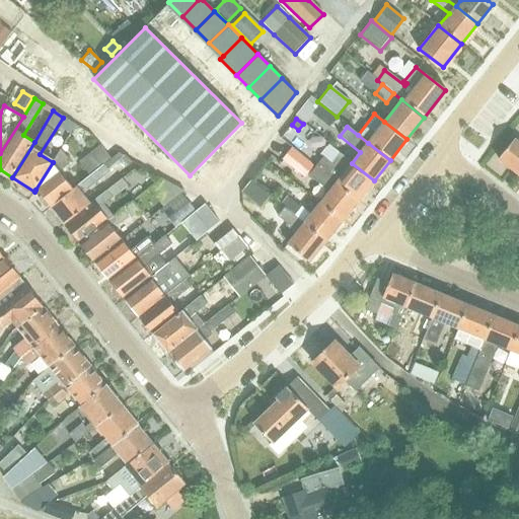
[(518,142),(514,139),(498,159),(518,175),(518,142)]
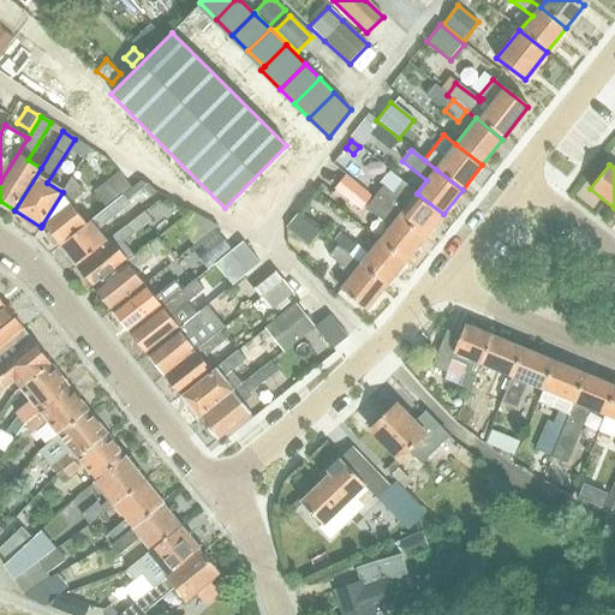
[(118,172),(106,180),(118,196),(129,186),(118,172)]
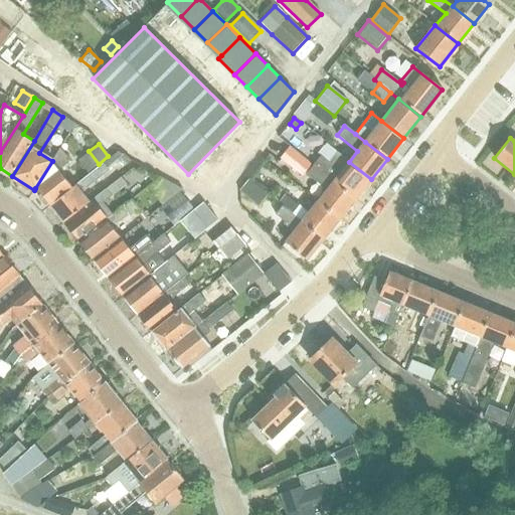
[(320,157),(313,165),(355,199),(371,179),(349,162),(336,152),(326,144),(318,155),(320,157)]
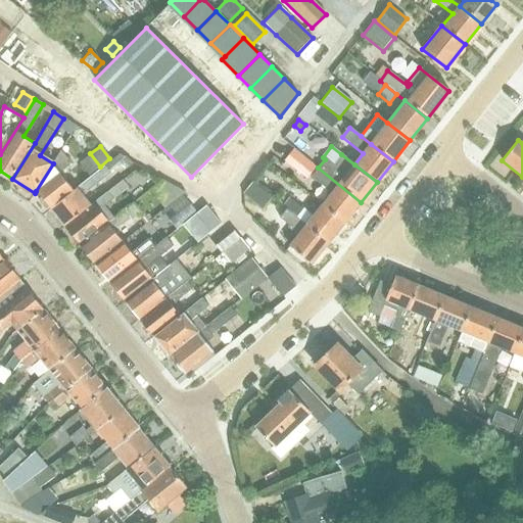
[(293,148),(283,160),(306,179),(316,167),(310,161),(293,148)]
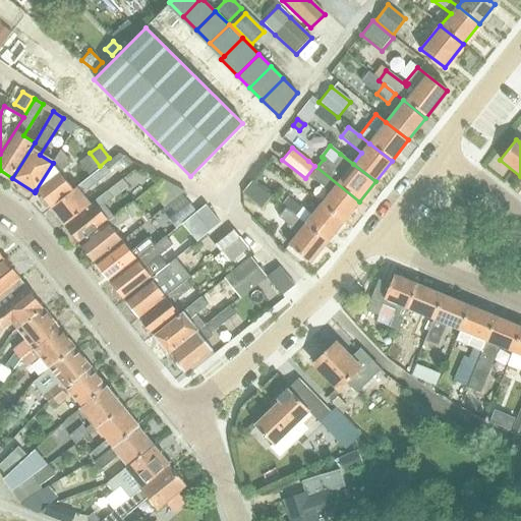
[(60,151),(53,163),(36,190),(50,208),(73,190),(59,173),(71,163),(60,151)]
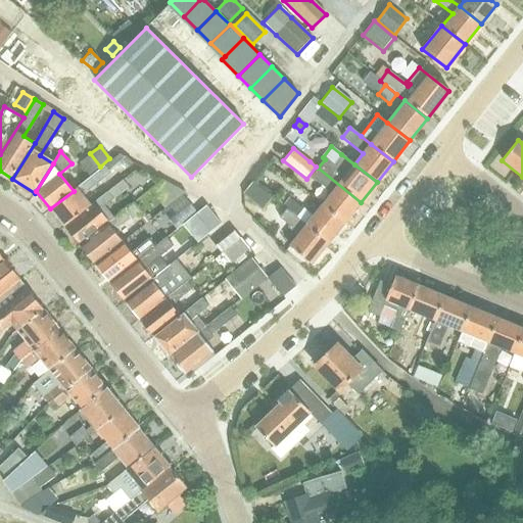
[(114,158),(104,167),(108,172),(121,161),(127,168),(134,161),(121,153),(114,158)]
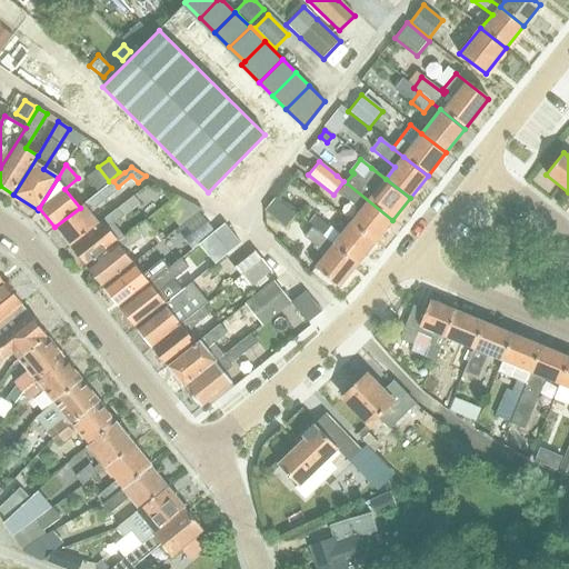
[(118,187),(113,181),(103,189),(80,208),(55,227),(71,247),(101,222),(101,221),(98,223),(89,212),(119,189),(118,187)]
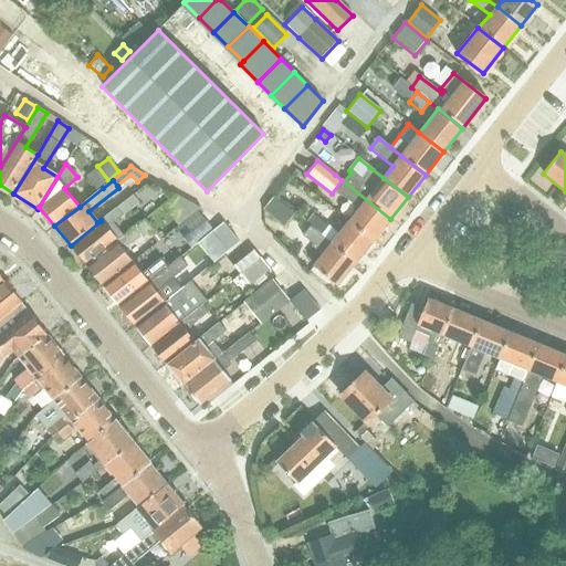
[(358,210),(349,221),(374,241),(390,219),(344,181),(335,192),(358,210)]
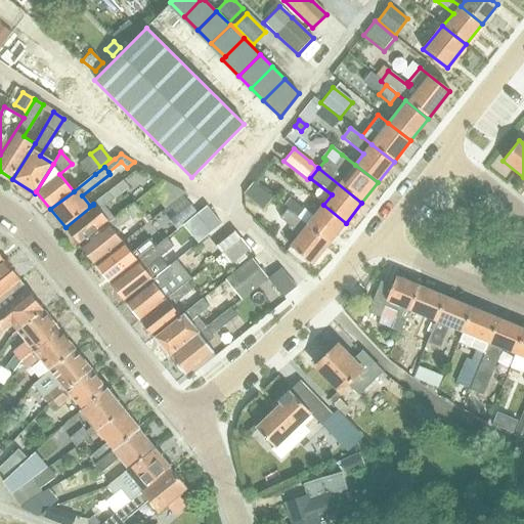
[(93,205),(66,227),(81,246),(114,220),(104,208),(128,188),(123,181),(93,205)]
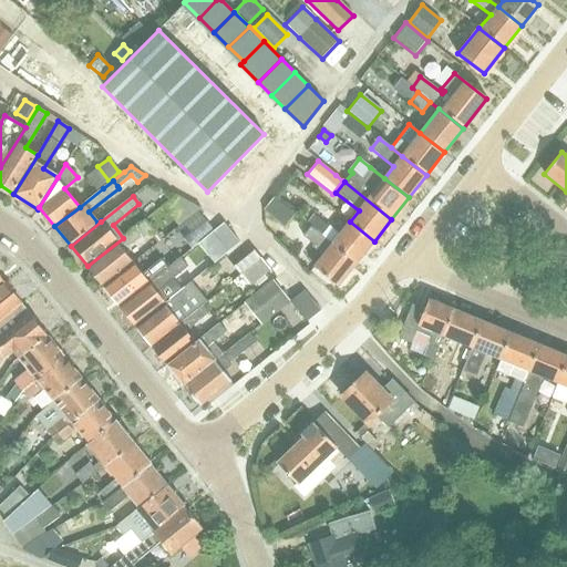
[(178,226),(196,212),(200,209),(175,196),(163,206),(178,226)]
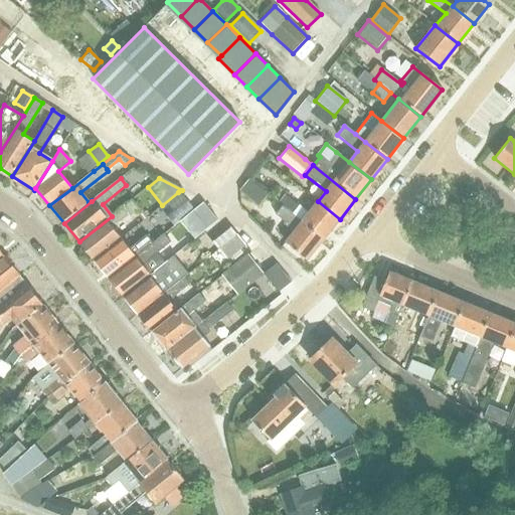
[(248,180),(239,191),(258,206),(267,195),(248,180)]
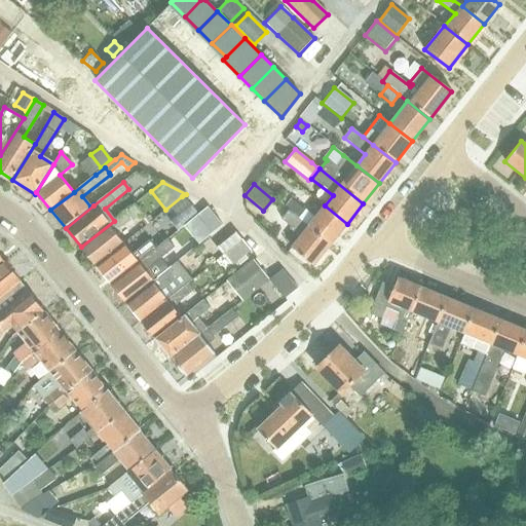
[(197,214),(183,197),(163,215),(178,231),(196,215),(197,214)]
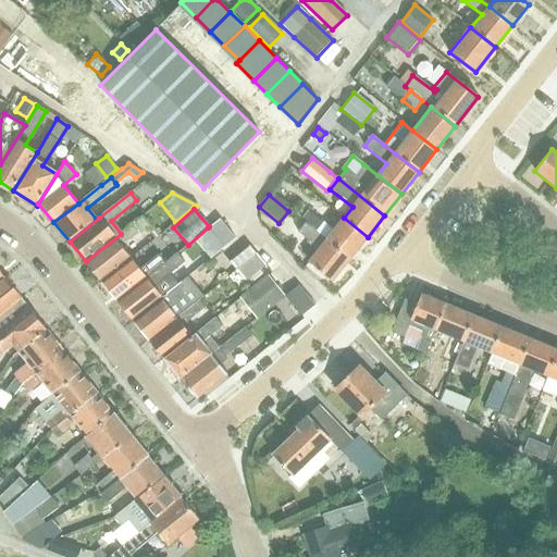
[(344,218),(333,231),(311,213),(304,223),(349,259),(368,237),(344,218)]
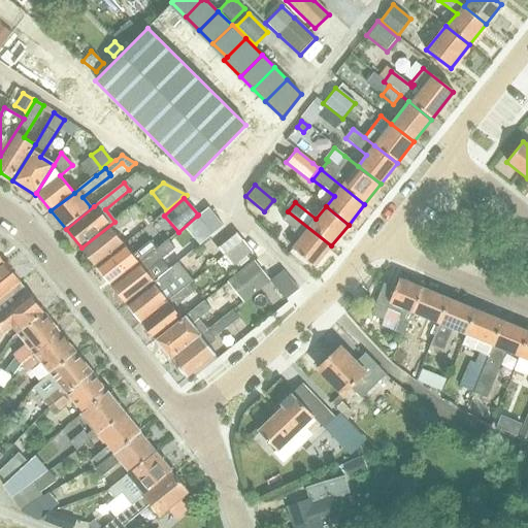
[(114,222),(81,248),(96,266),(124,244),(111,229),(116,226),(119,230),(131,221),(133,223),(142,216),(134,205),(114,222)]
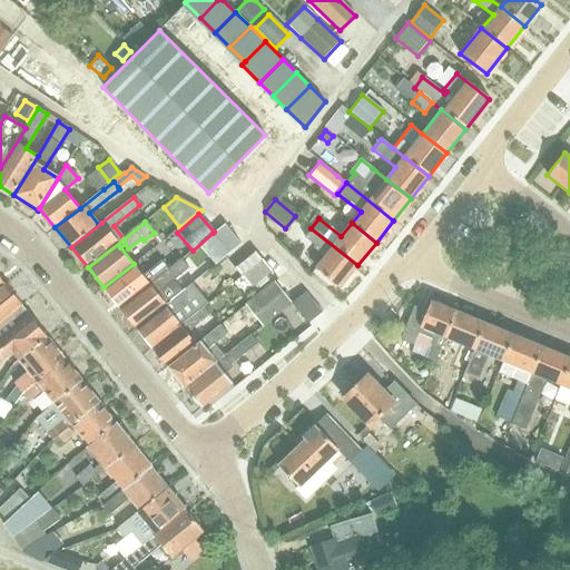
[(241,243),(225,224),(214,232),(213,233),(228,253),(241,243)]
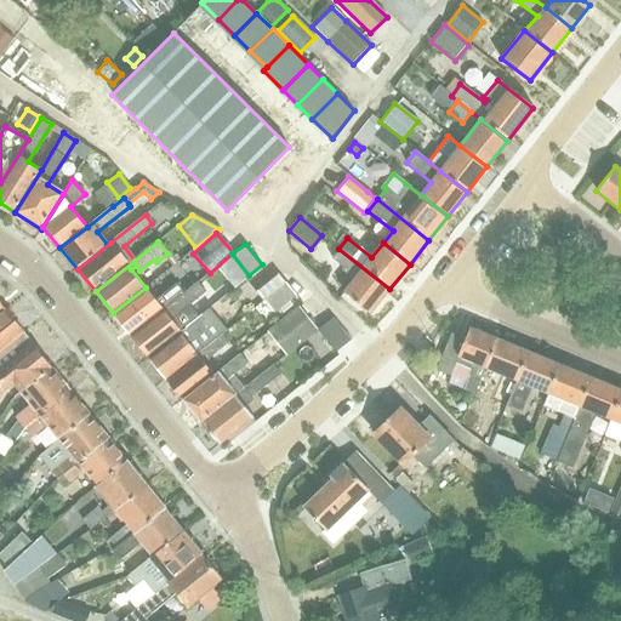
[(389,289),(339,249),(330,260),(342,269),(341,271),(353,281),(343,292),(370,314),(389,289)]
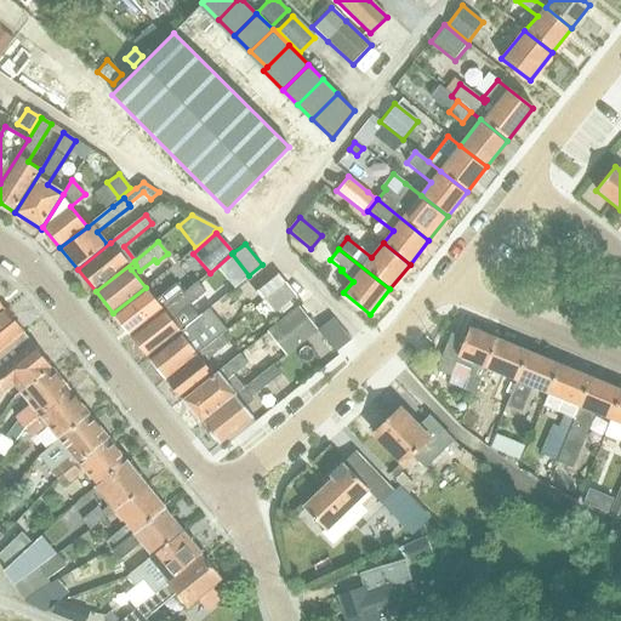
[(277,277),(257,292),(265,301),(265,300),(284,285),(277,277)]
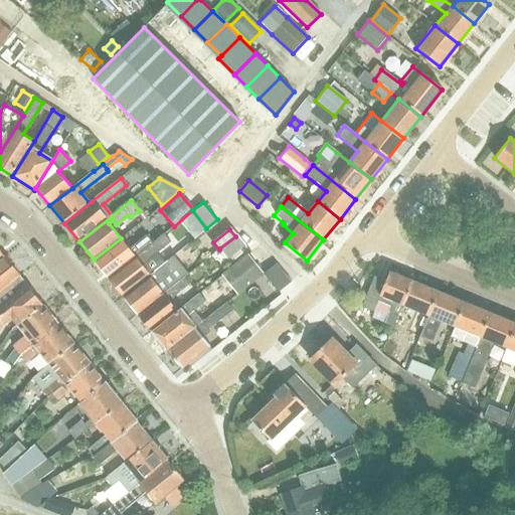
[(152,243),(109,278),(123,296),(165,263),(157,253),(170,242),(163,234),(152,243)]
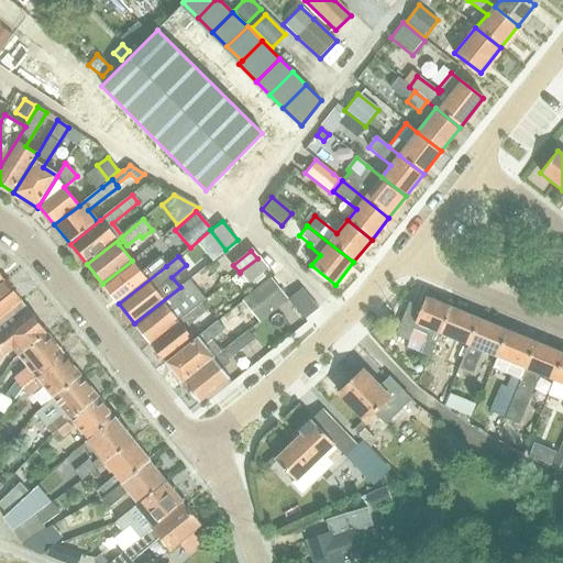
[(250,284),(268,268),(258,256),(257,258),(240,272),(250,284)]
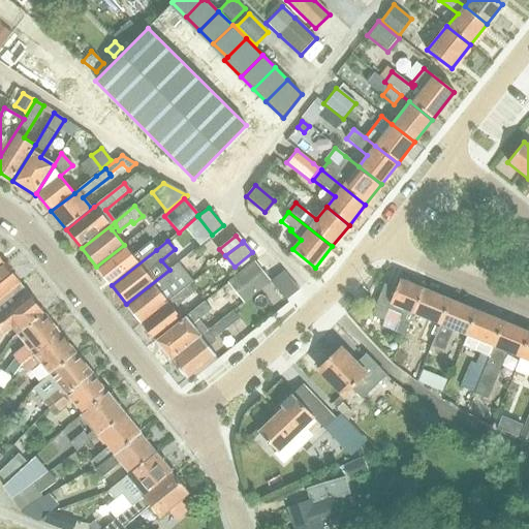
[(124,245),(96,267),(112,285),(156,250),(149,242),(132,255),(124,245)]
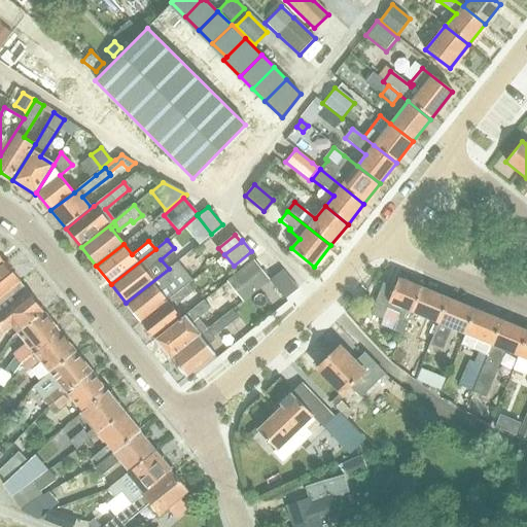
[(270,280),(253,260),(226,282),(243,302),(270,280)]
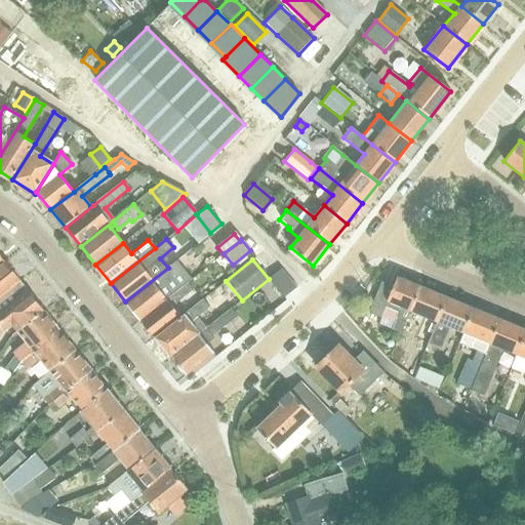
[(168,268),(125,301),(140,320),(188,283),(191,280),(176,261),(170,266),(168,268)]
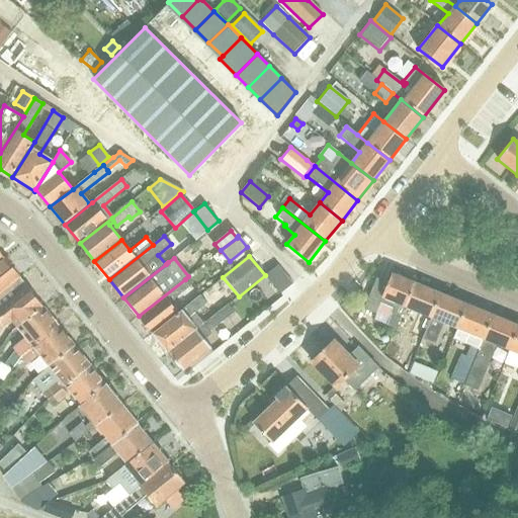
[(3,259),(0,261),(0,292),(8,287),(19,278),(3,259)]
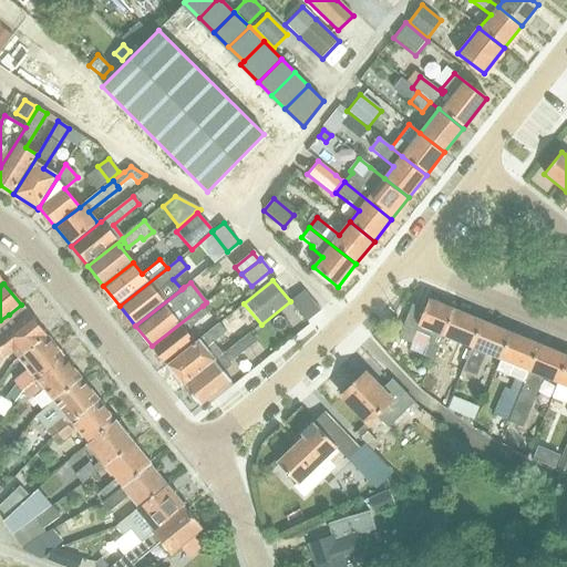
[(303,289),(290,301),(307,321),(320,310),(303,289)]
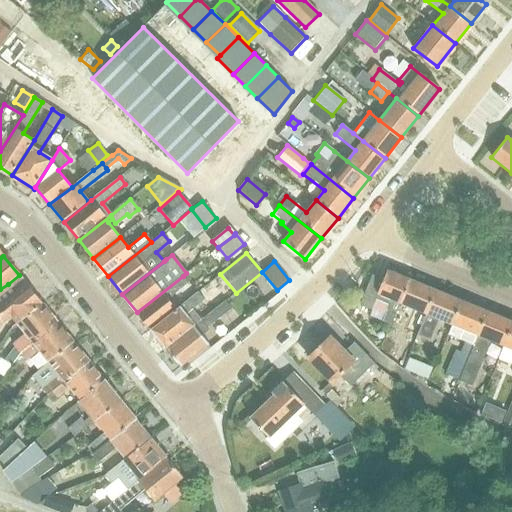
[(399,304),(409,279),(387,270),(383,279),(372,274),(359,305),(371,309),(375,299),(387,304),(385,309),(387,310),(382,321),(390,324),(399,303),(399,304)]
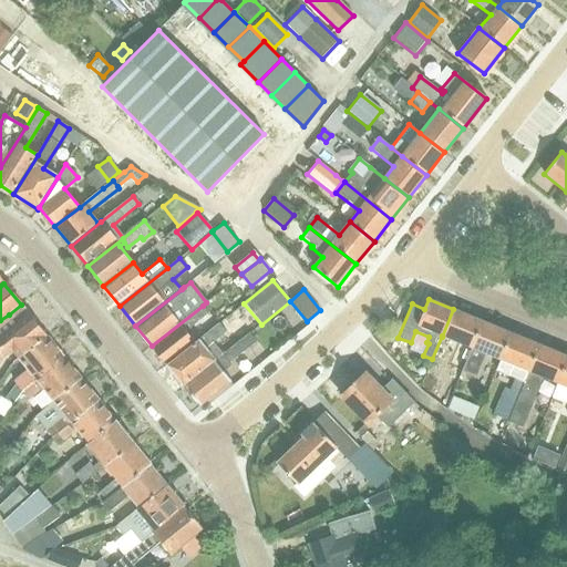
[(9,315),(0,320),(0,359),(11,350),(19,359),(47,336),(21,305),(9,315)]
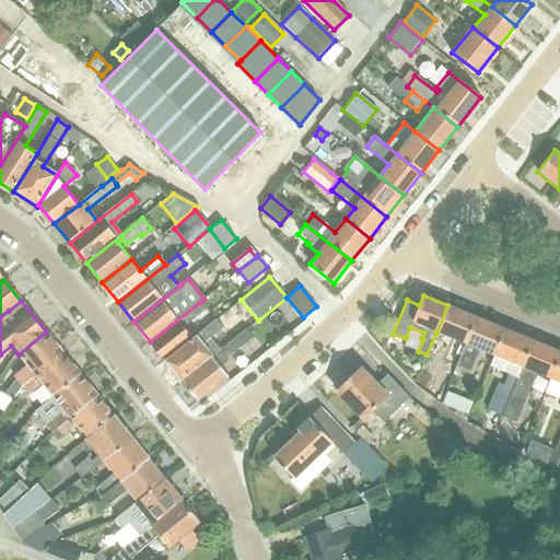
[(206,310),(200,302),(150,341),(165,360),(193,338),(181,324),(185,321),(188,324),(206,310)]
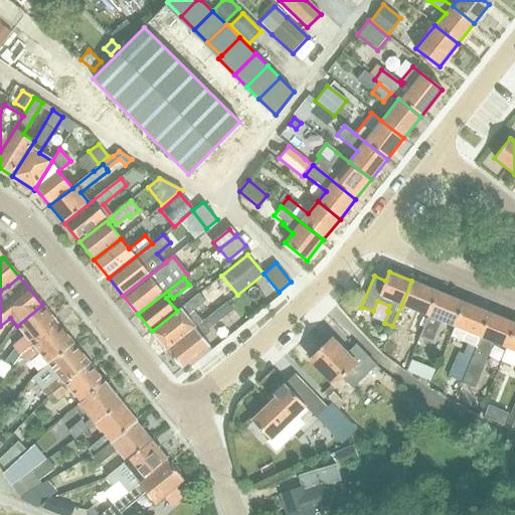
[(411,281),(401,306),(412,310),(404,330),(410,333),(418,337),(438,292),(411,281)]
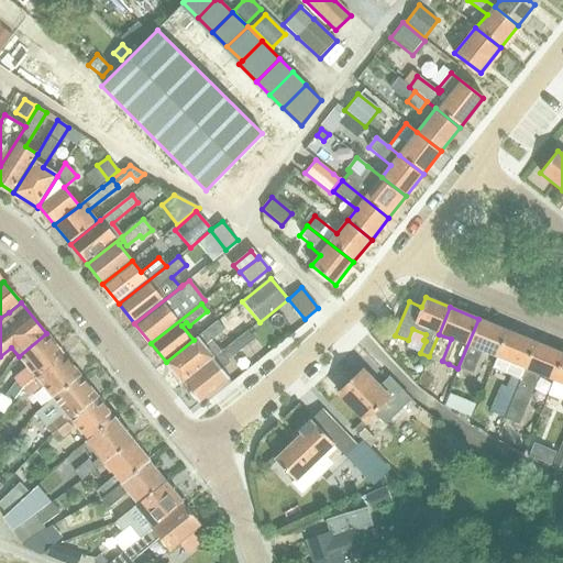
[(478,319),(457,368),(472,374),(482,351),(497,357),(508,331),(478,319)]
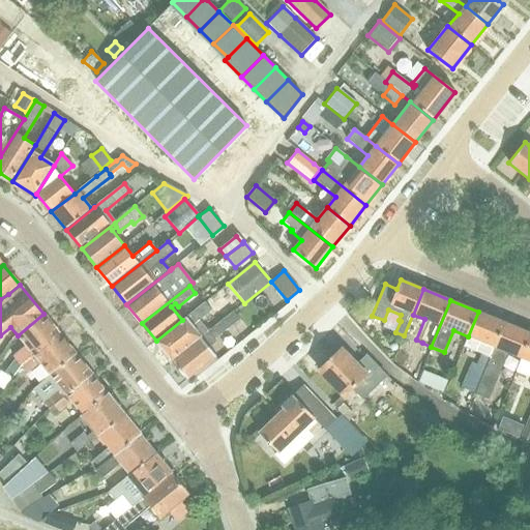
[(182,320),(156,341),(172,360),(208,332),(199,321),(211,311),(205,302),(182,320)]
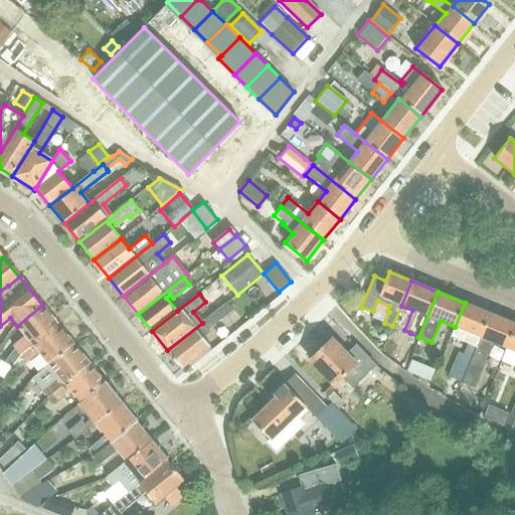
[(202,323),(167,350),(183,369),(210,346),(202,336),(233,311),(226,303),(202,323)]
